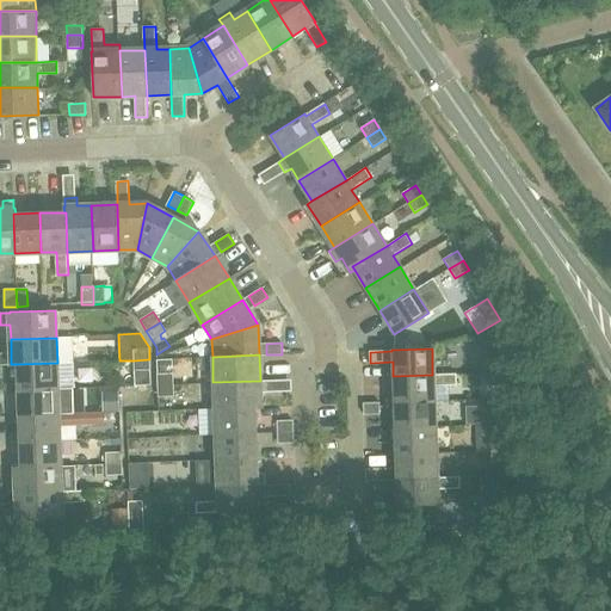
[(149,359),(134,360),(134,371),(150,370),(149,359)]
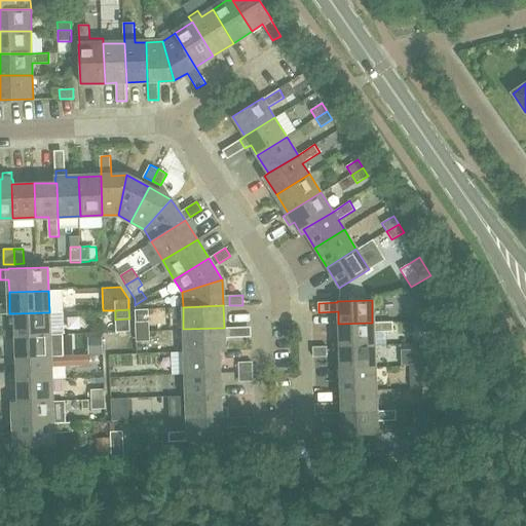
[(49,335),(49,312),(14,313),(14,336),(49,335)]
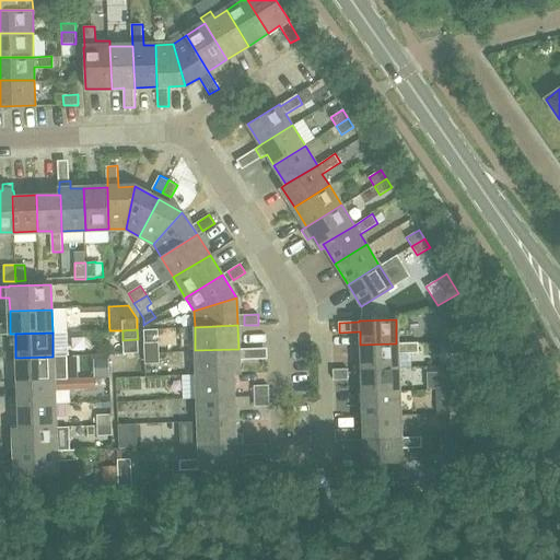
[(361,370),(397,368),(397,354),(418,353),(417,342),(396,343),(360,345),(361,370)]
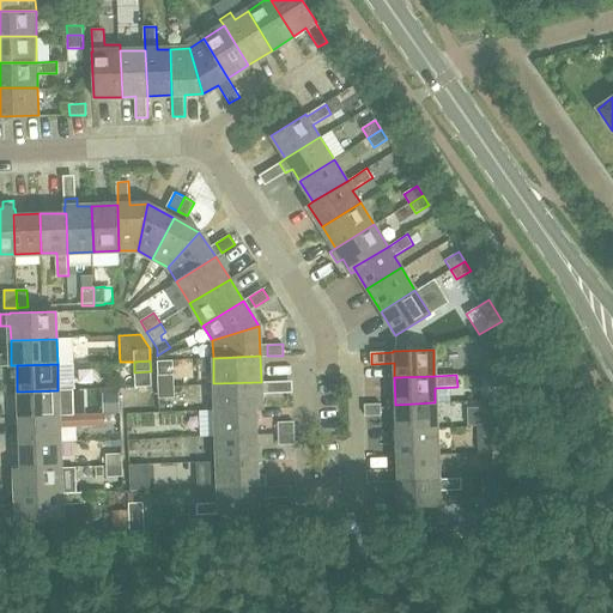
[(157,376),(157,387),(174,386),(174,376),(157,376)]
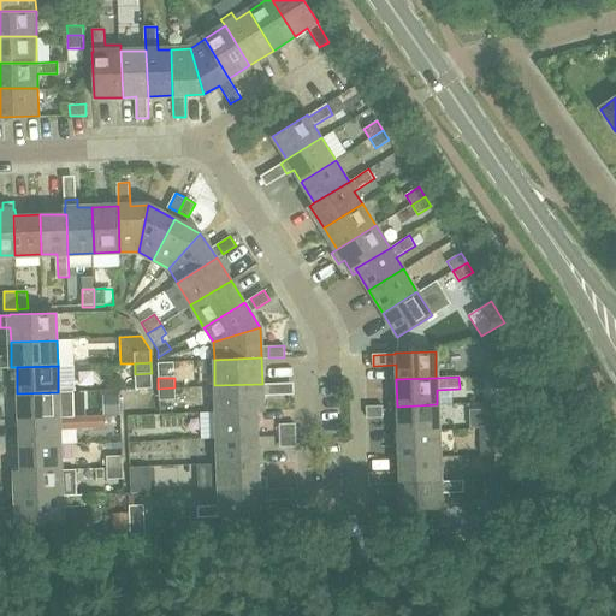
[(215,413),(256,412),(264,412),(262,395),(270,395),(270,384),(262,384),(214,385),(215,413)]
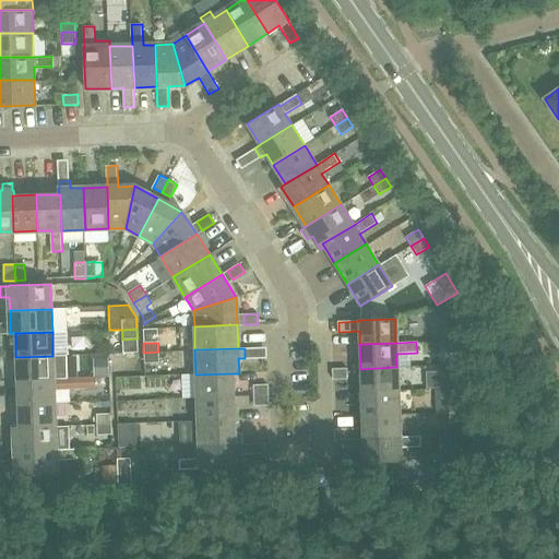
[(158,352),(143,353),(144,364),(158,363),(158,352)]
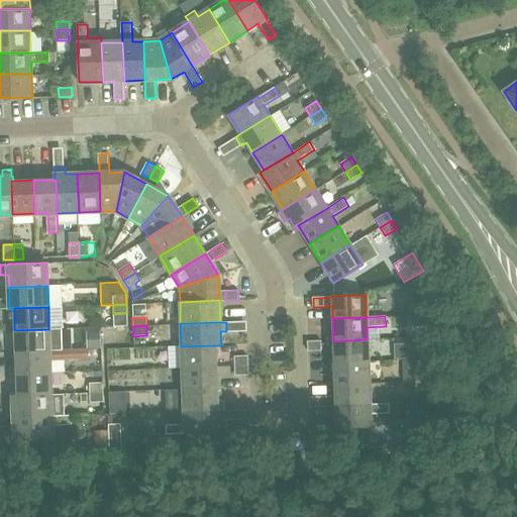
[(49,350),(48,329),(14,330),(15,351),(49,350)]
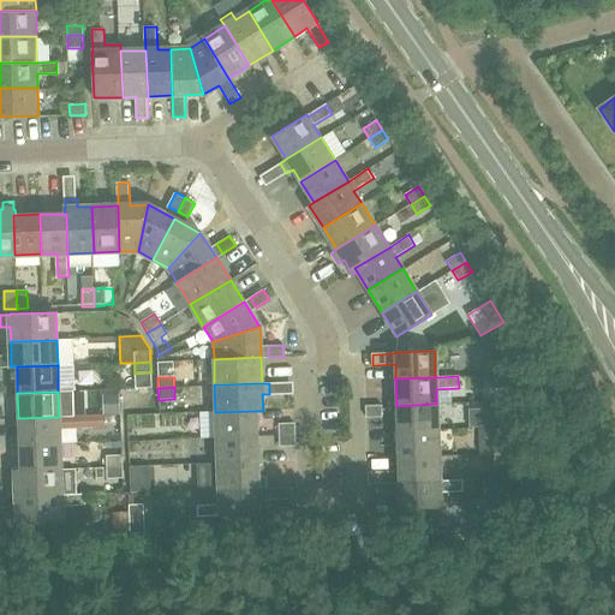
[(119,394),(102,394),(103,416),(120,415),(119,394)]
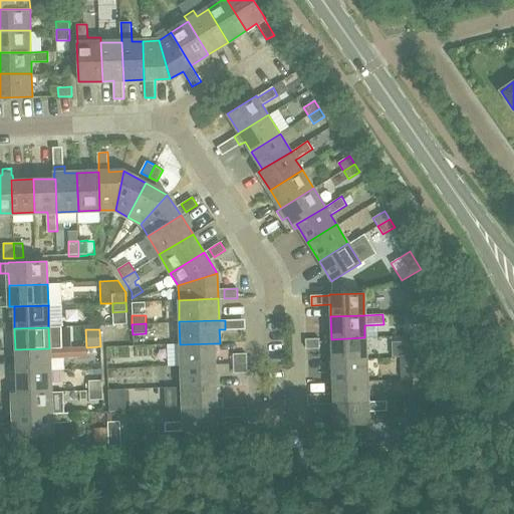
[(365,359),(364,337),(331,339),(332,360),(365,359)]
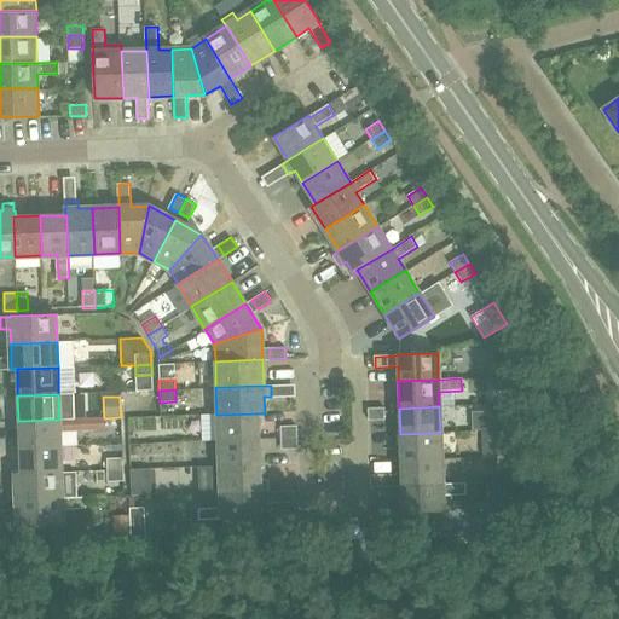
[(383,408),(368,409),(368,420),(385,420),(383,408)]
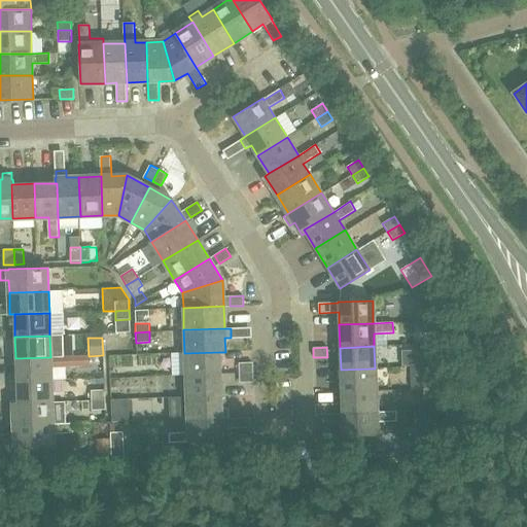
[(437,365),(436,350),(418,350),(418,365),(437,365)]
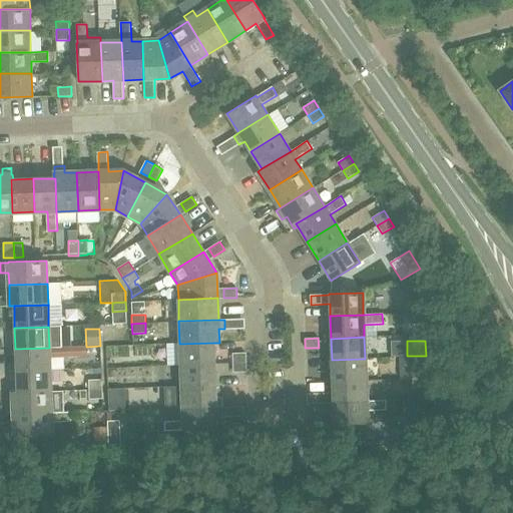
[(179,344),(180,366),(214,365),(213,343),(179,344)]
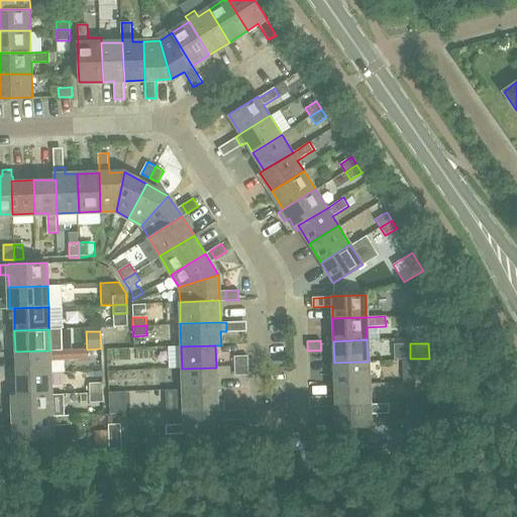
[(16,373),(50,372),(49,359),(69,359),(69,349),(49,350),(15,351),(16,373)]
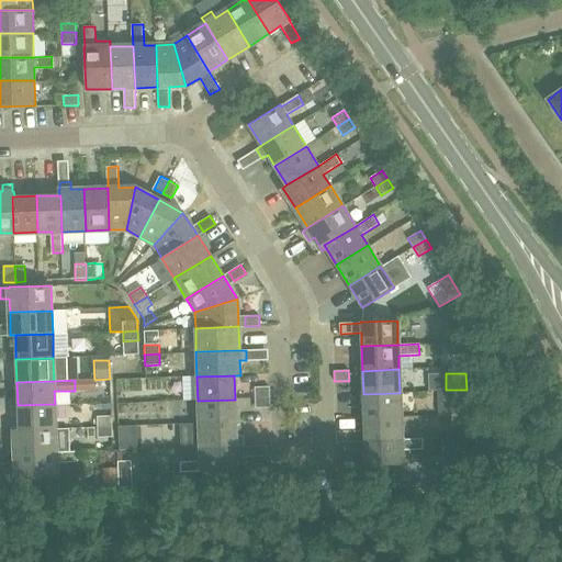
[(255,388),(255,397),(269,396),(269,386),(255,388)]
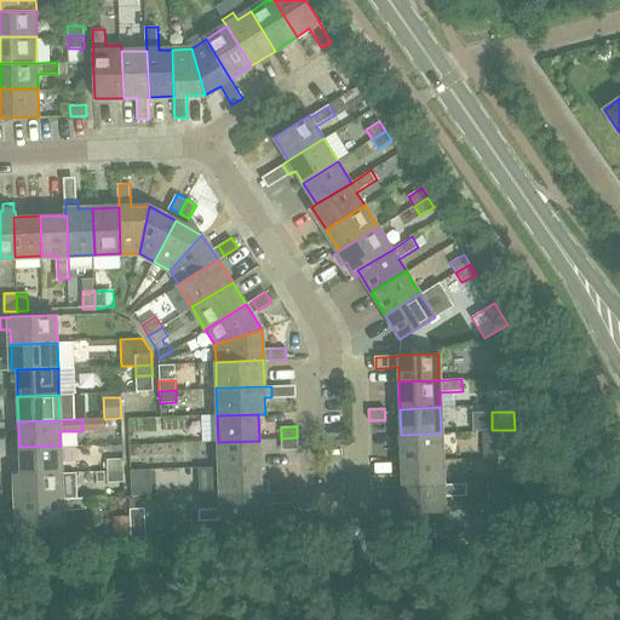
[(401,460),(442,459),(441,434),(401,435),(401,460)]
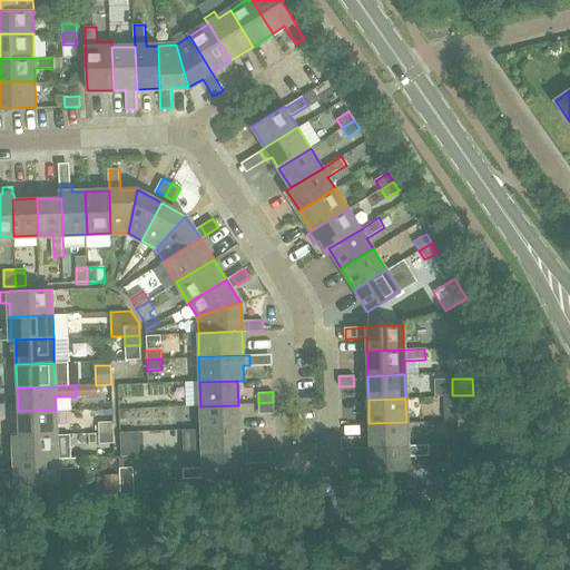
[(273,402),(258,403),(258,413),(273,413),(273,402)]
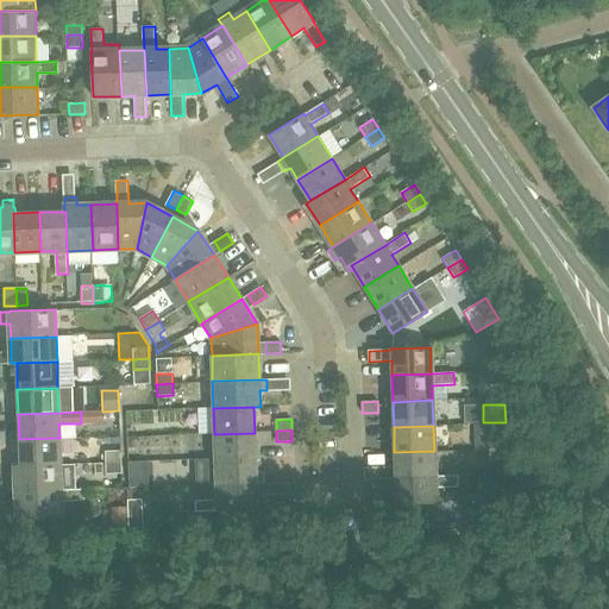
[(255,459),(255,433),(214,434),(215,460),(255,459)]
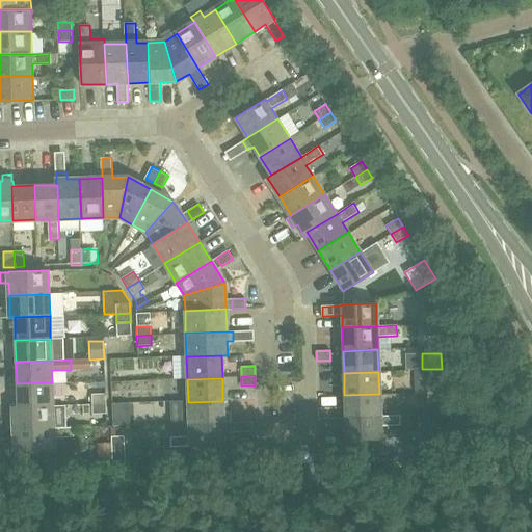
[(52,405),(52,382),(17,383),(11,383),(12,395),(18,395),(18,406),(52,405)]
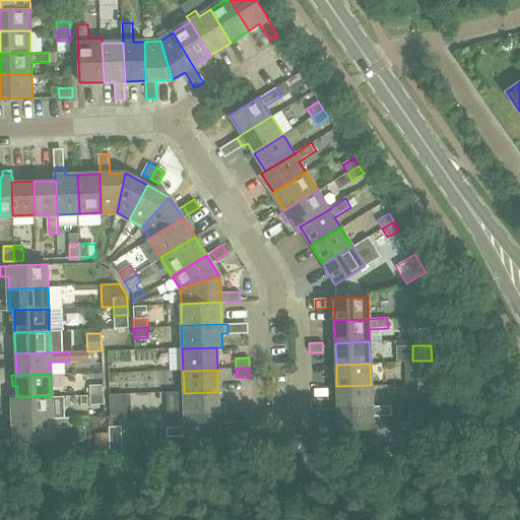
[(432,383),(432,374),(417,374),(418,383),(432,383)]
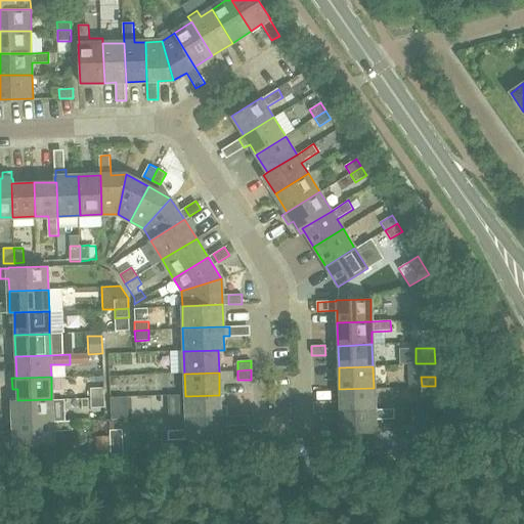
[(422,396),(435,395),(435,386),(422,386),(422,396)]
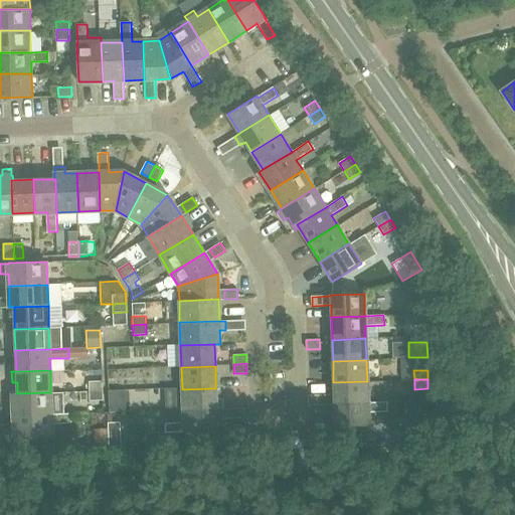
[(89,381),(89,391),(104,391),(103,381),(89,381)]
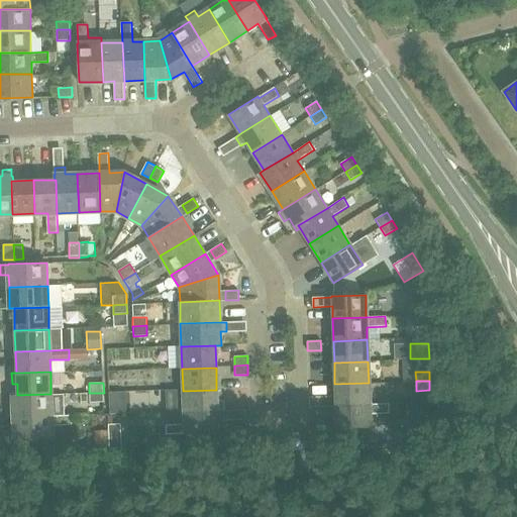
[(369,404),(369,383),(334,384),(335,405),(369,404)]
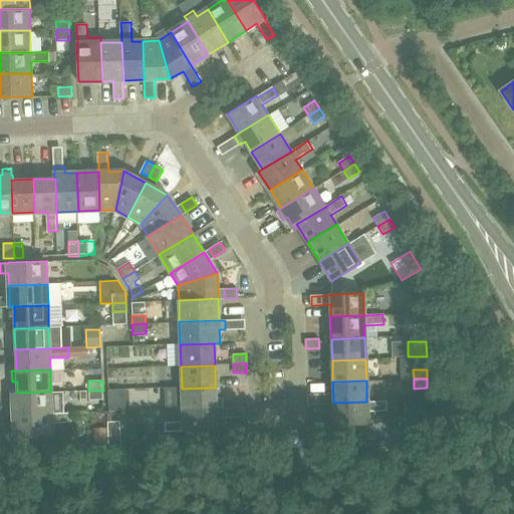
[(182,389),(183,410),(216,408),(223,408),(223,398),(216,398),(215,388),(182,389)]
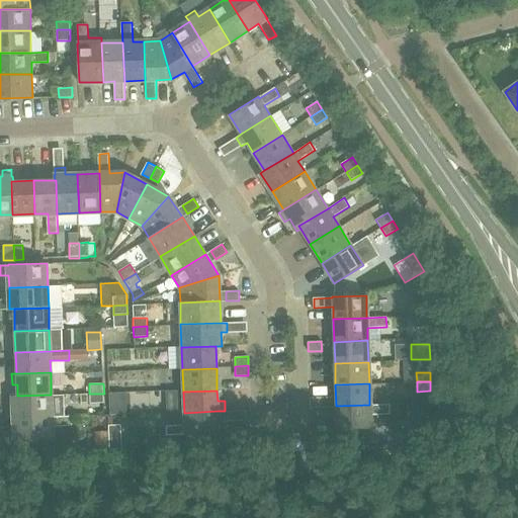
[(109,394),(110,415),(127,414),(126,393),(109,394)]
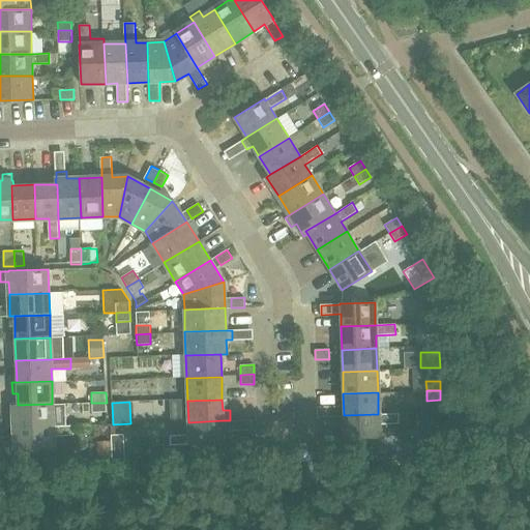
[(107,413),(107,403),(91,403),(91,413),(107,413)]
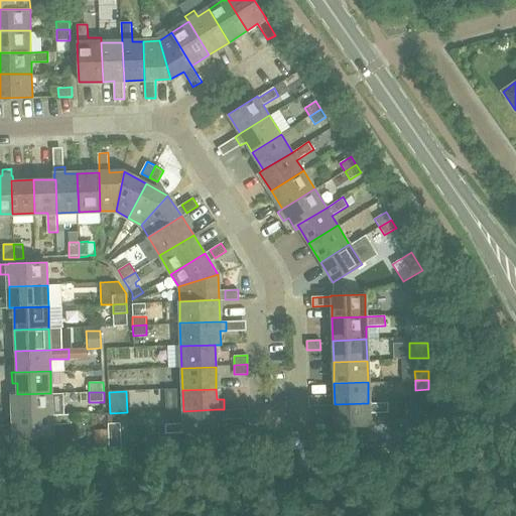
[(12,394),(13,416),(51,415),(51,414),(50,393),(17,394),(12,394)]
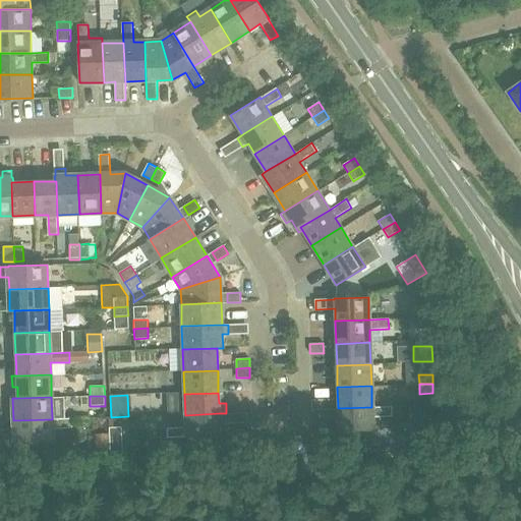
[(392,406),(371,407),(338,408),(339,431),(372,430),(372,416),(392,416),(392,406)]
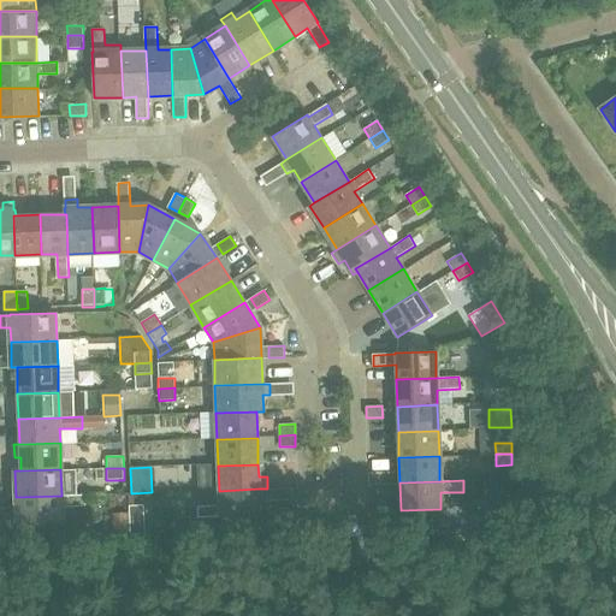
[(510,485),(490,486),(490,504),(511,504),(510,485)]
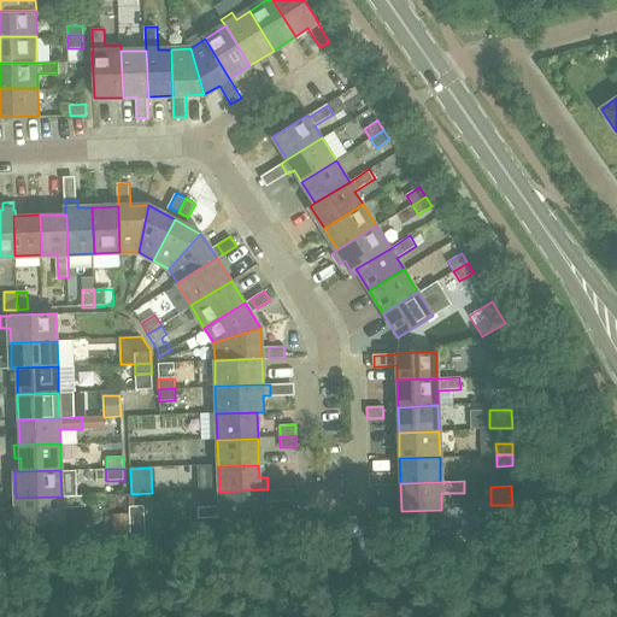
[(262,517),(260,501),(259,489),(219,492),(219,505),(197,506),(198,518),(221,517),(221,518),(262,517)]
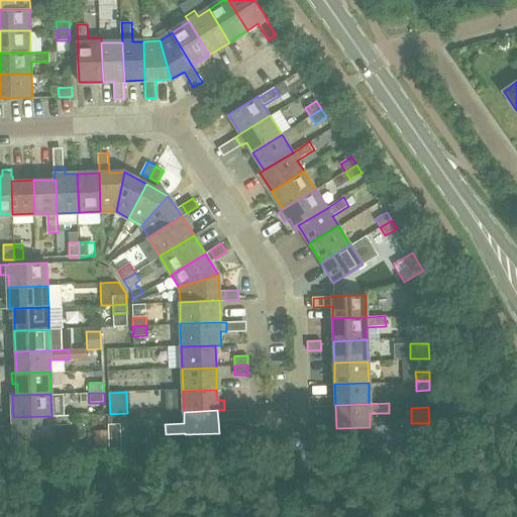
[(72,415),(52,415),(52,416),(13,417),(14,440),(53,439),(52,425),(72,424),(72,415)]
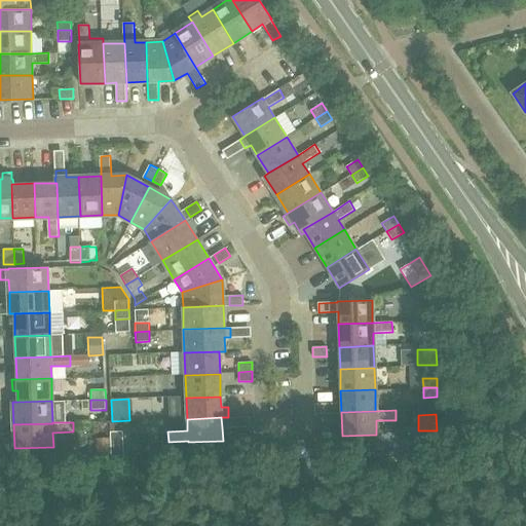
[(111,444),(111,455),(123,454),(123,443),(111,444)]
